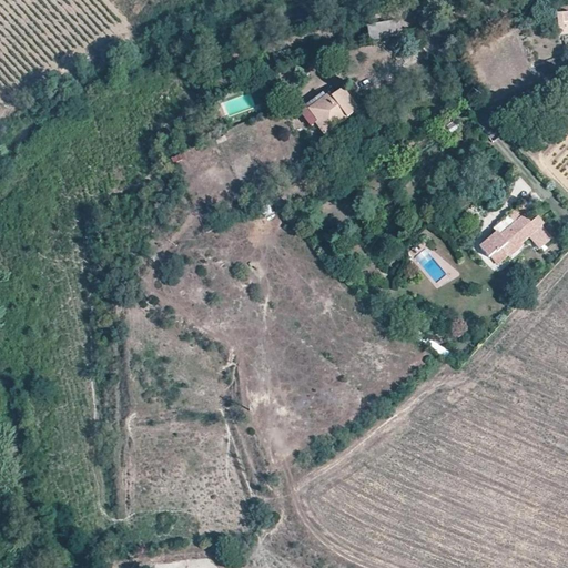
[(398,20),(367,27),(371,41),(402,34),(398,20)]
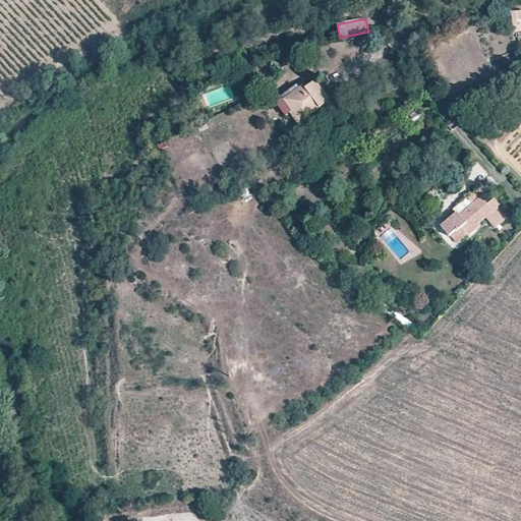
[(239,63),(241,73),(256,69),(250,64),(247,61),(239,63)]
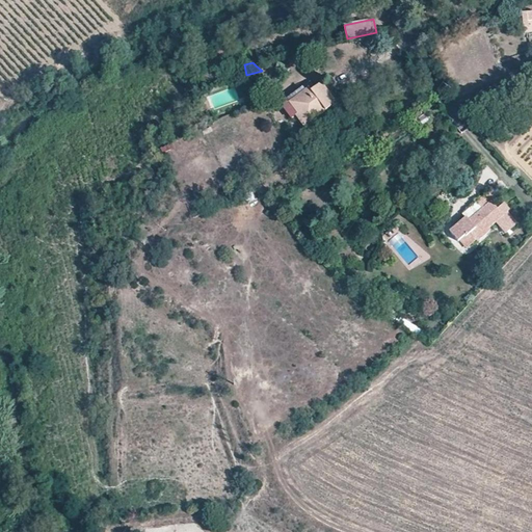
[(335,103),(328,96),(316,78),(284,102),(295,115),(304,127),(335,103)]
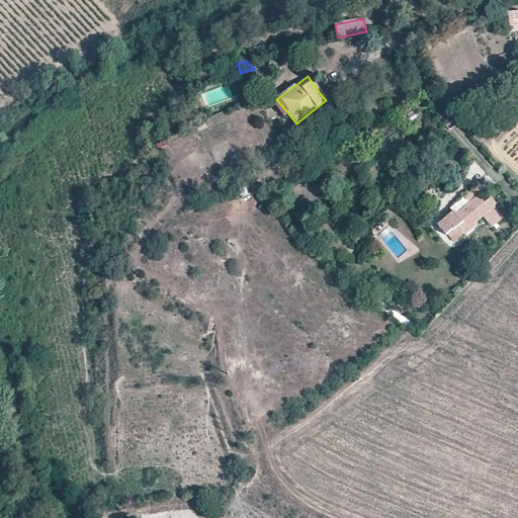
[(276,99),(272,102),(282,116),(287,112),(276,99)]
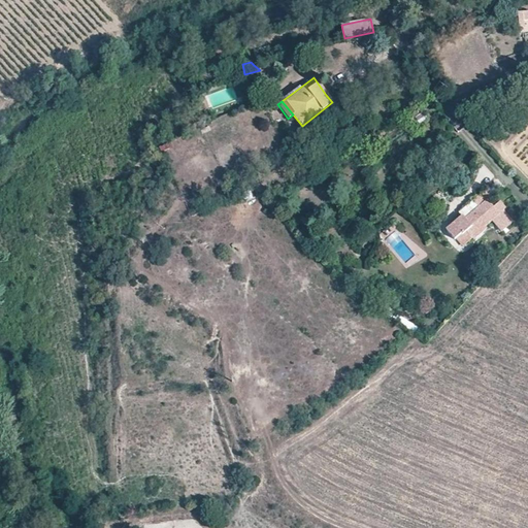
[(426,119),(423,113),(416,119),(419,124),(426,119)]
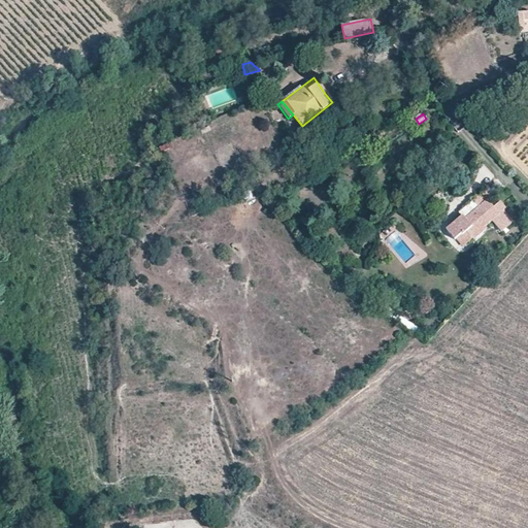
[(493,197),(486,190),(473,201),(479,207),(465,219),(462,216),(446,229),(454,240),(456,238),(465,231),(471,238),(473,240),(488,229),(489,230),(495,225),(501,232),(513,222),(503,210),(499,215),(488,201),(493,197)]
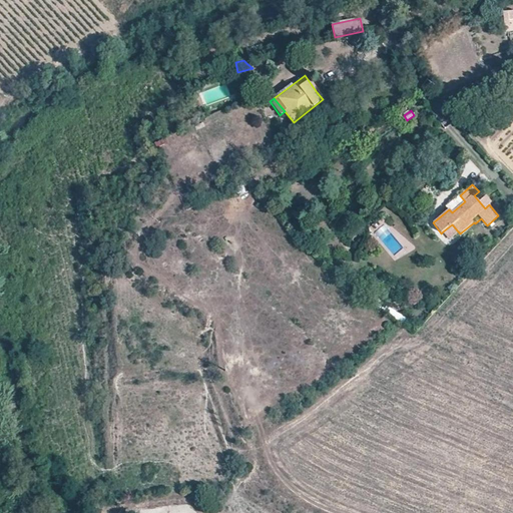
[(449,238),(458,231),(452,224),(443,231),(449,238)]
